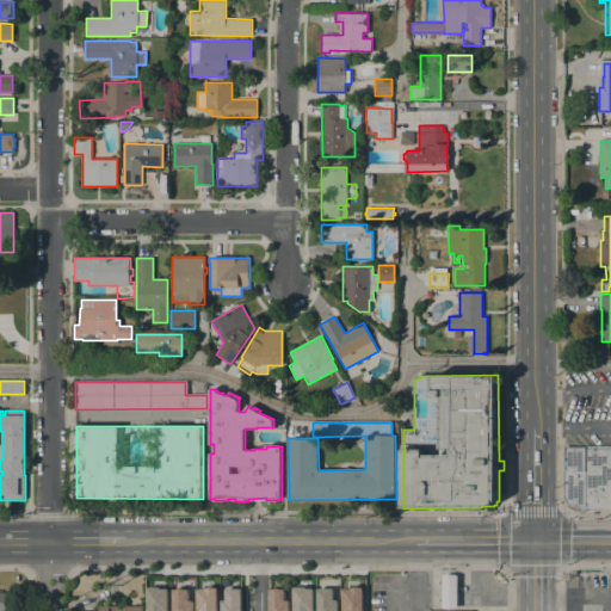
[(610,510),(585,510),(585,512),(578,512),(568,506),(569,505),(568,504),(566,506),(562,498),(565,497),(565,494),(561,494),(561,485),(565,485),(565,448),(586,448),(586,445),(610,445),(610,510)]
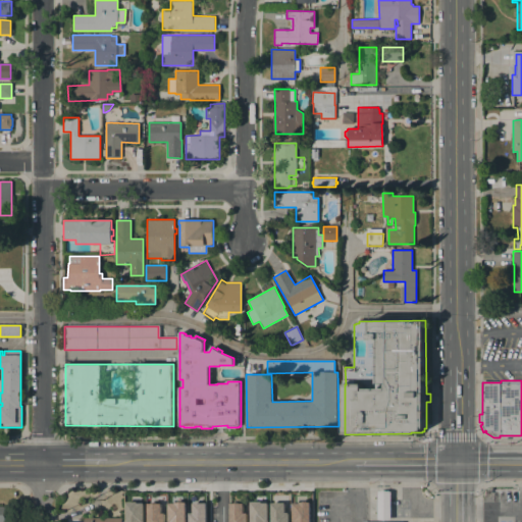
[(378,519),(378,491),(385,490),(392,491),(392,519),(384,520),(378,519)]
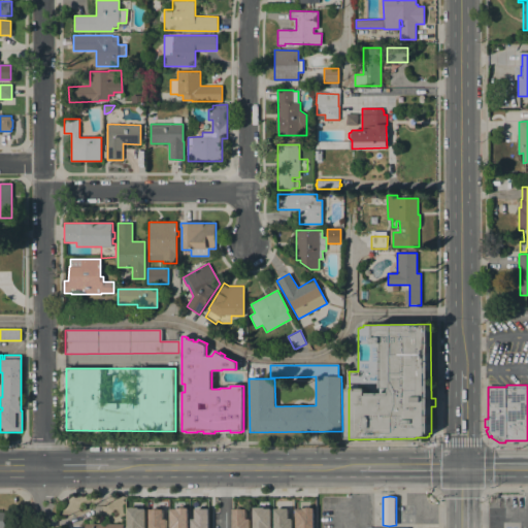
[(126,527),(126,506),(137,506),(137,507),(144,507),(144,527),(143,527),(126,527)]
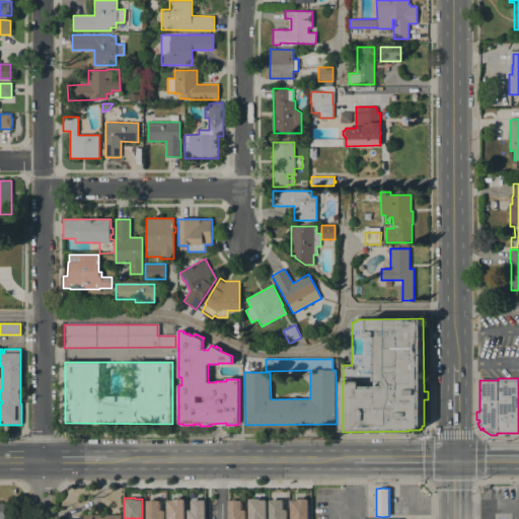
[(167,500),(172,500),(172,498),(183,498),(183,518),(169,518),(166,518),(167,500)]
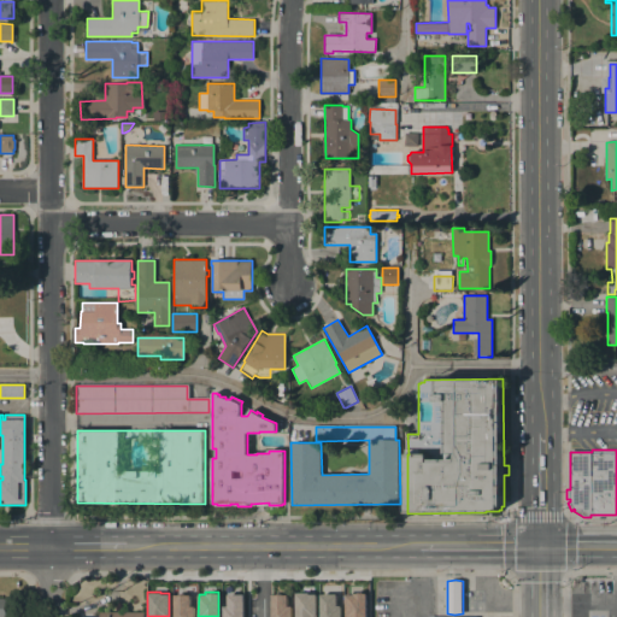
[(294,616),(294,592),(307,592),(307,593),(315,593),(315,616),(312,616),(294,616)]
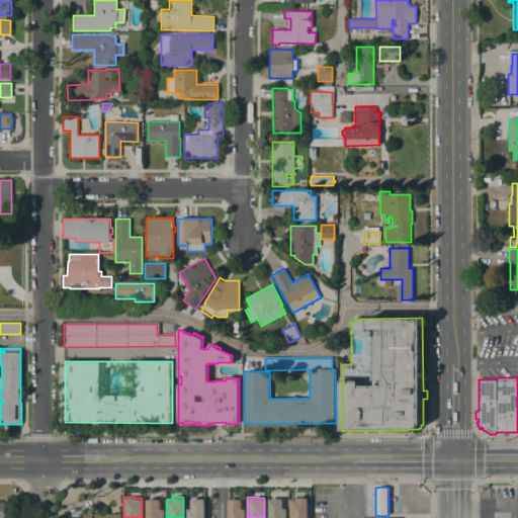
[(186,517),(186,508),(190,508),(190,498),(204,498),(204,517),(186,517)]
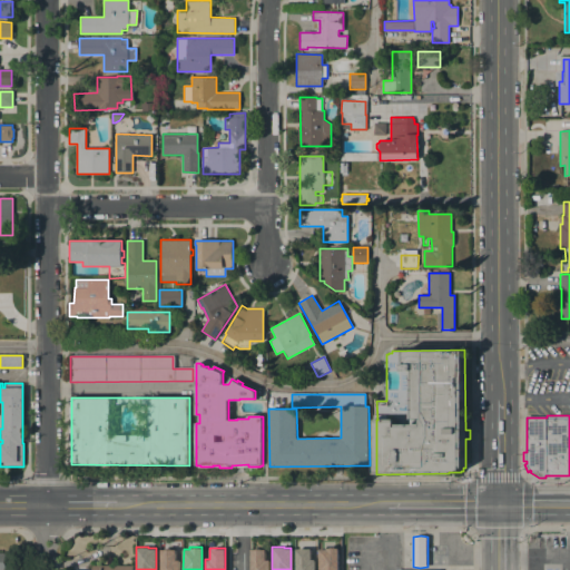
[(295,569),(295,548),(310,548),(310,559),(314,559),(314,569),(295,569)]
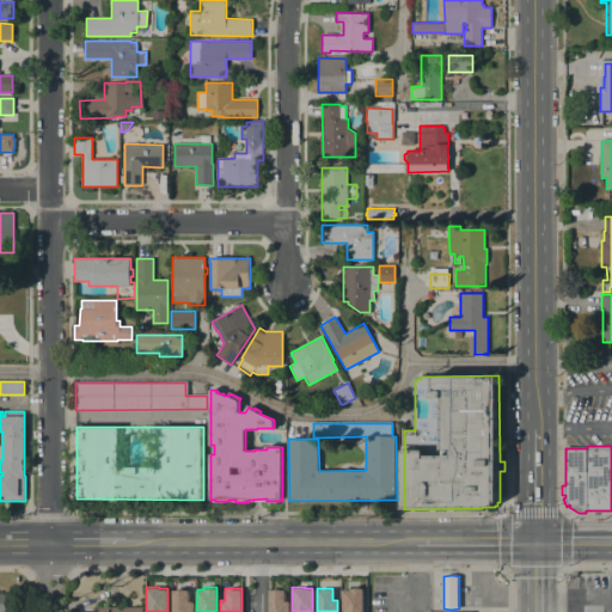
[(342,588),(349,588),(362,588),(362,611),(346,611),(342,611),(342,588)]
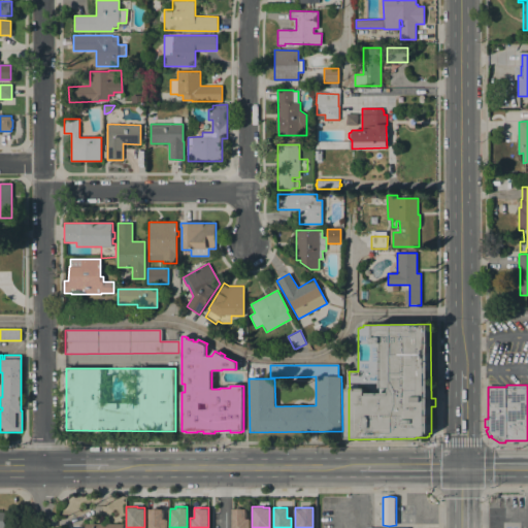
[(149,527),(149,508),(162,508),(162,519),(165,519),(165,527),(149,527)]
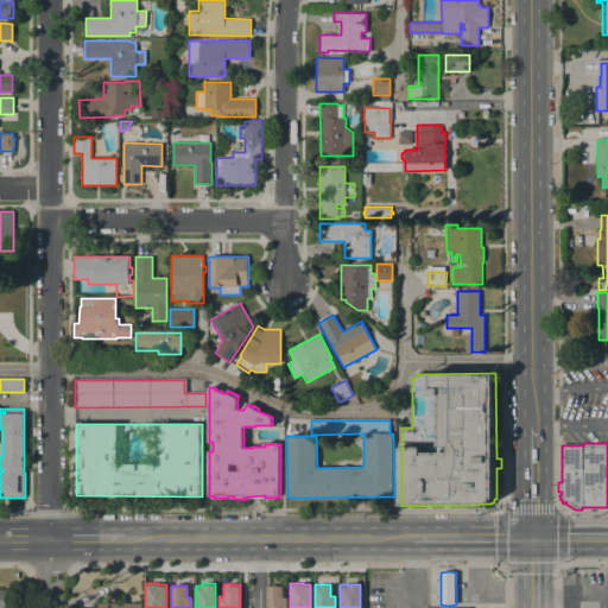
[(266,607),(266,586),(282,586),(282,596),(286,596),(286,607),(266,607)]
